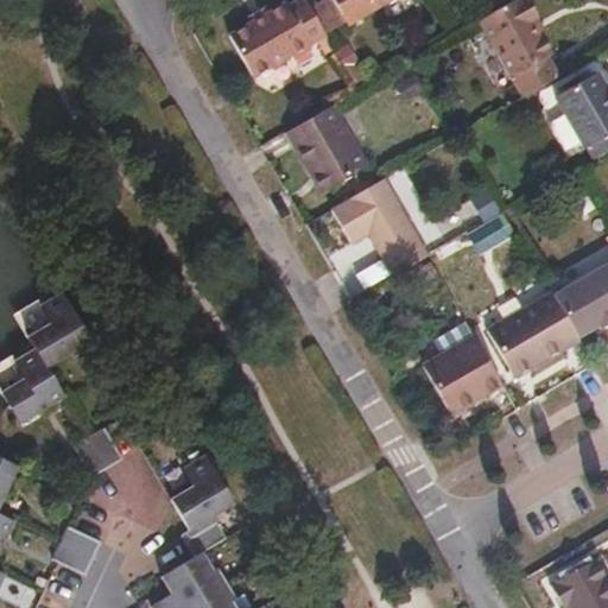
[(328,35),(306,0),(299,0),(287,8),(284,4),(268,12),(253,21),(229,35),(254,76),(268,68),(273,69),(285,63),(285,59),(292,55),(295,57),(310,48),(309,45),(328,35)]
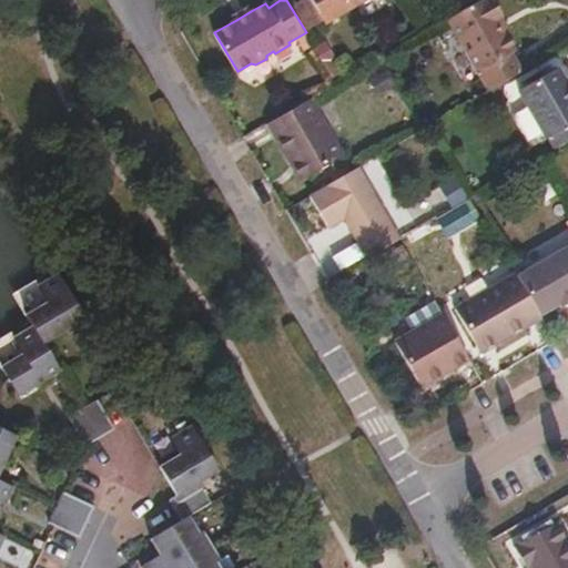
[(312,0),(326,23),(365,0),(312,0)]
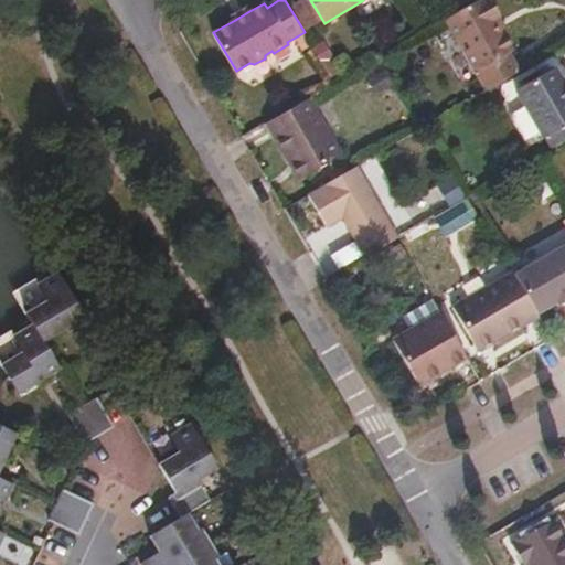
[(487,89),(520,71),(509,52),(512,50),(502,33),(493,19),(499,14),(490,0),(476,0),(445,19),(487,89)]
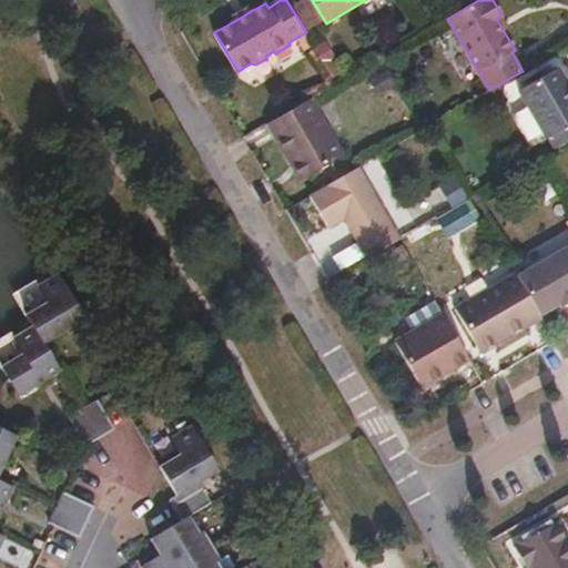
[(236,20),(251,11),(246,4),(232,12),(236,20)]
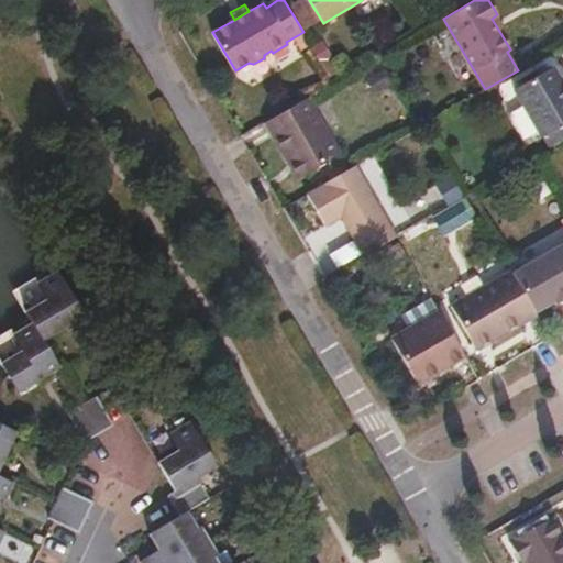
[(492,19),(500,33),(506,30),(497,14),(492,19)]
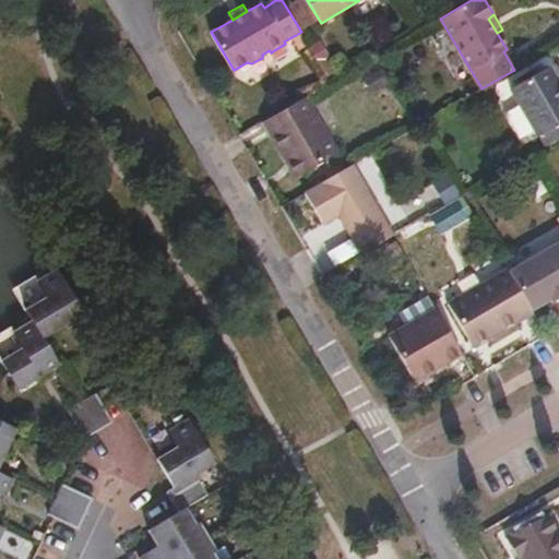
[(516,147),(558,123),(558,79),(556,79),(548,67),(487,103),(514,149),(516,147)]
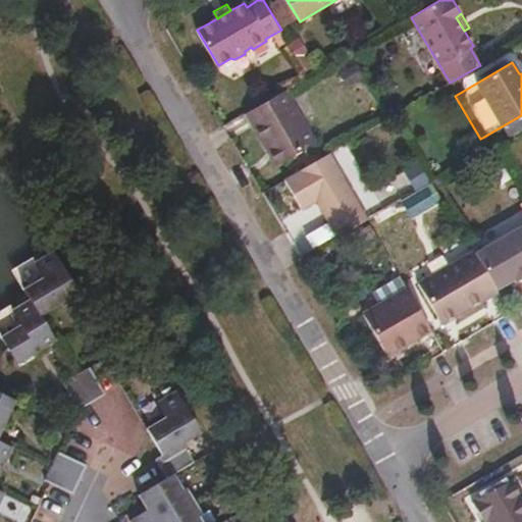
[(285,90),(246,113),(267,150),(274,146),(281,159),(316,140),(285,90)]
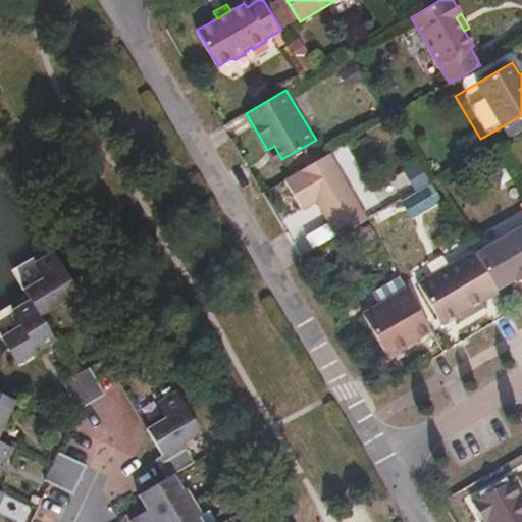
[(488,148),(521,128),(521,115),(482,138),(488,148)]
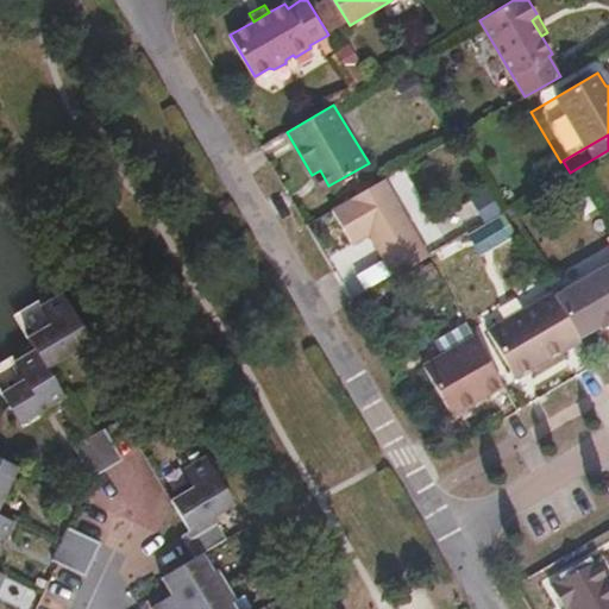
[(320,190),(328,186),(320,170),(312,175),(320,190)]
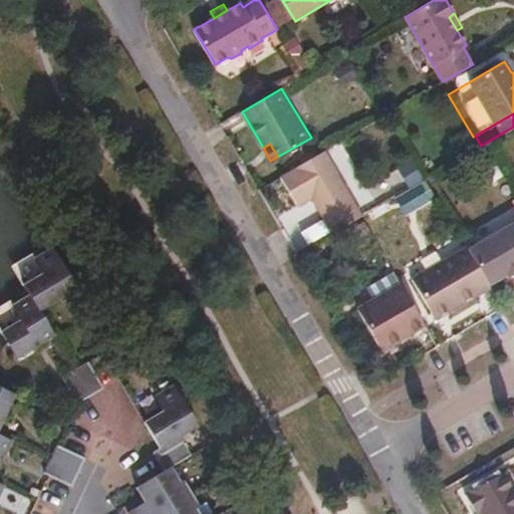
[(311,196),(333,232),(361,216),(323,151),(279,177),(295,205),(311,196)]
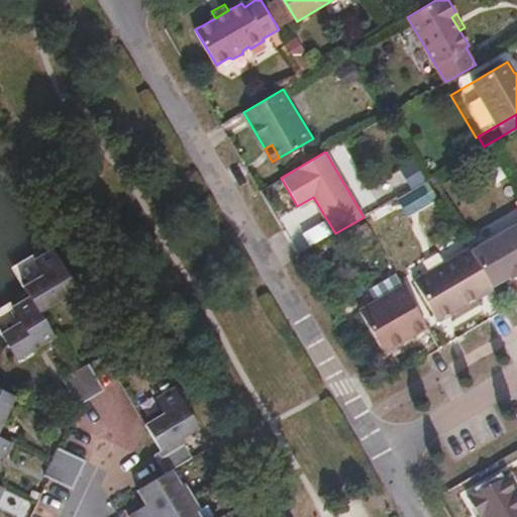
[(516,223),(472,250),(493,286),(509,276),(513,279),(516,276),(516,223)]
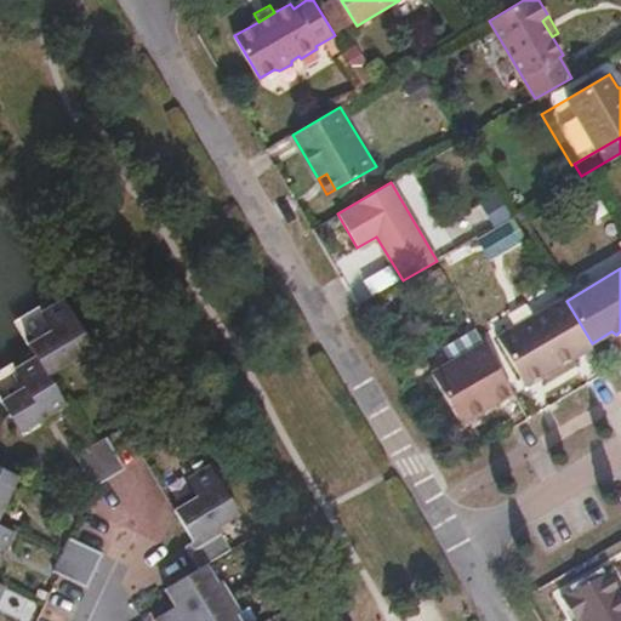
[(47,371),(93,345),(64,297),(44,309),(53,326),(32,341),(38,353),(47,371)]
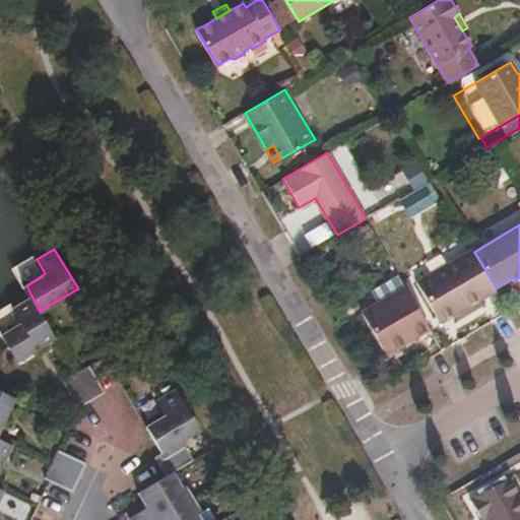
[(457,313),(497,290),(496,287),(474,252),(472,249),(417,280),(438,316),(453,307),(457,313)]
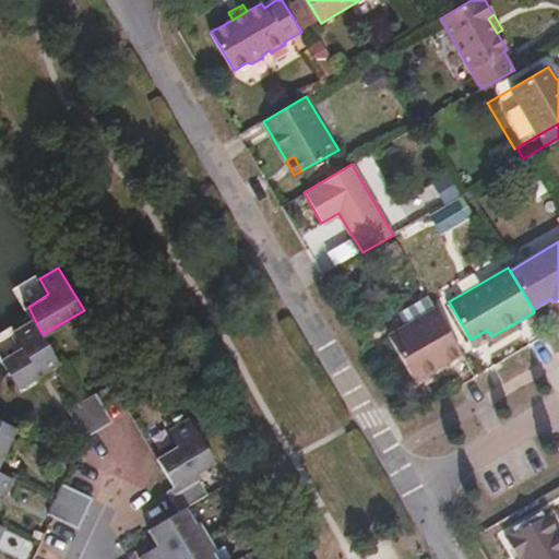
[(448,361),(464,353),(438,307),(389,335),(413,375),(444,356),(448,361)]
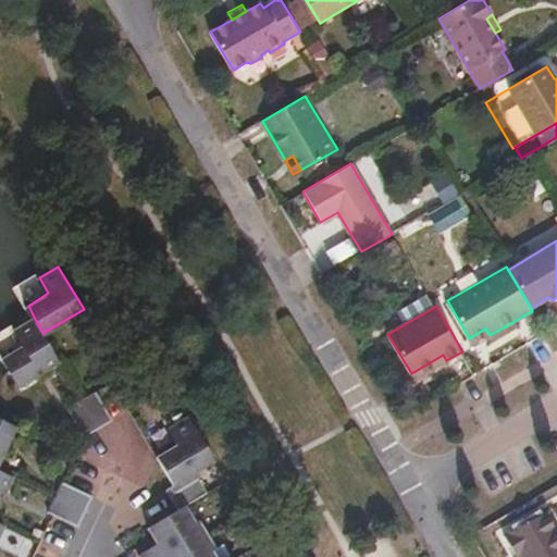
[(1,355),(20,384),(59,360),(42,333),(34,317),(15,327),(23,342),(1,355)]
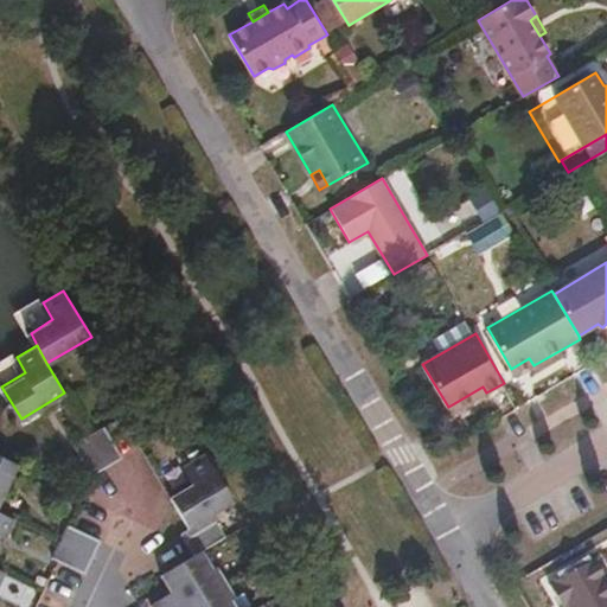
[(516,376),(534,365),(529,358),(511,369),(516,376)]
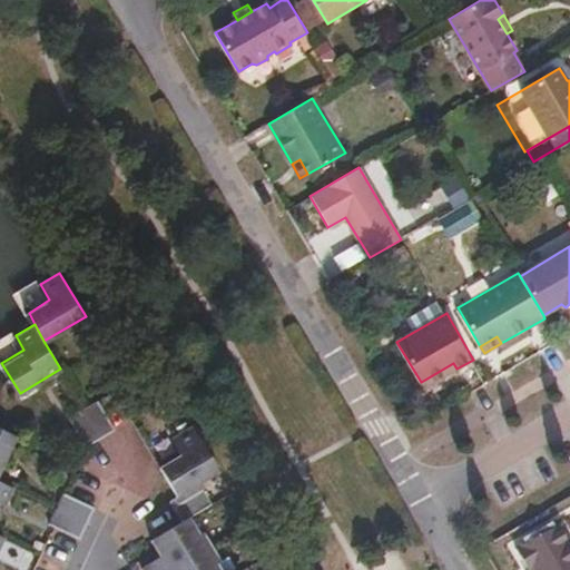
[(424,387),(457,369),(453,363),(421,382),(424,387)]
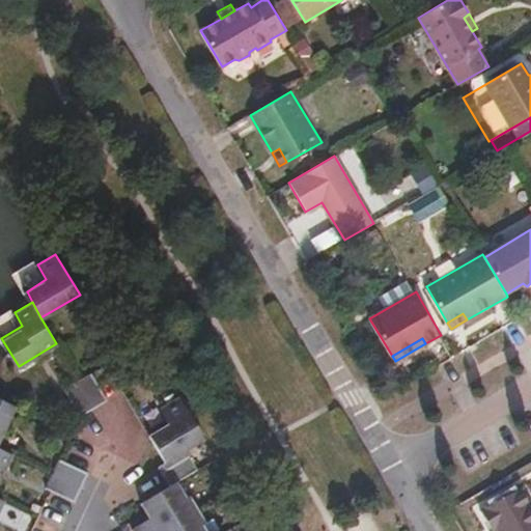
[(77,381),(92,409),(108,399),(91,372),(77,381)]
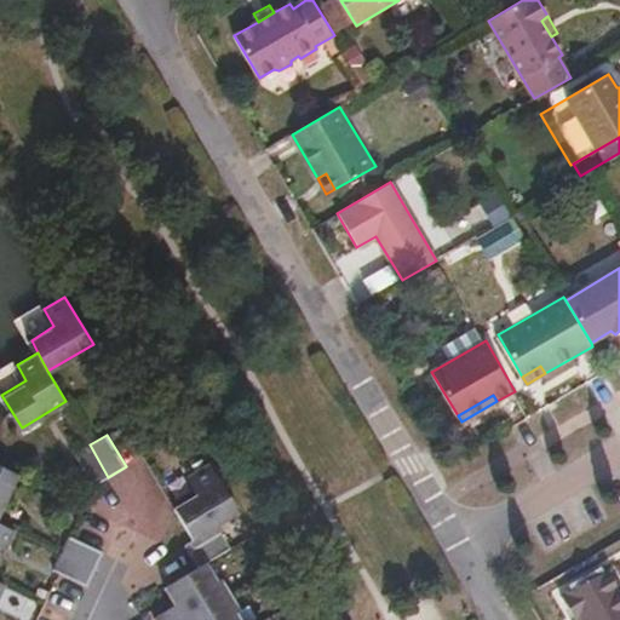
[(74,453),(93,486),(108,477),(90,445),(74,453)]
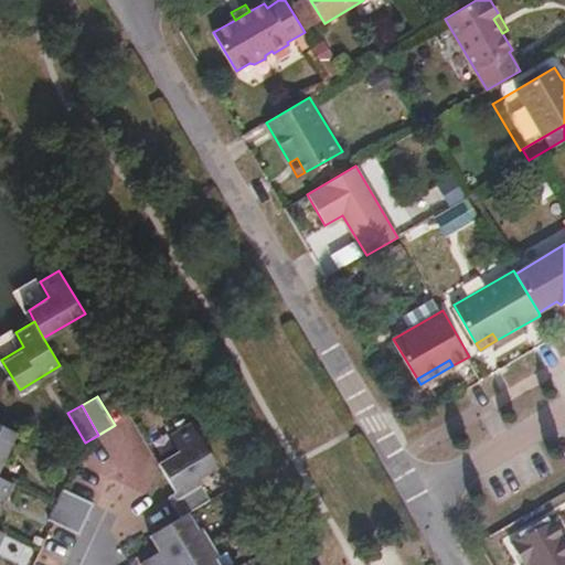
[(182,449),(160,462),(176,491),(221,467),(192,422),(172,434),(182,449)]
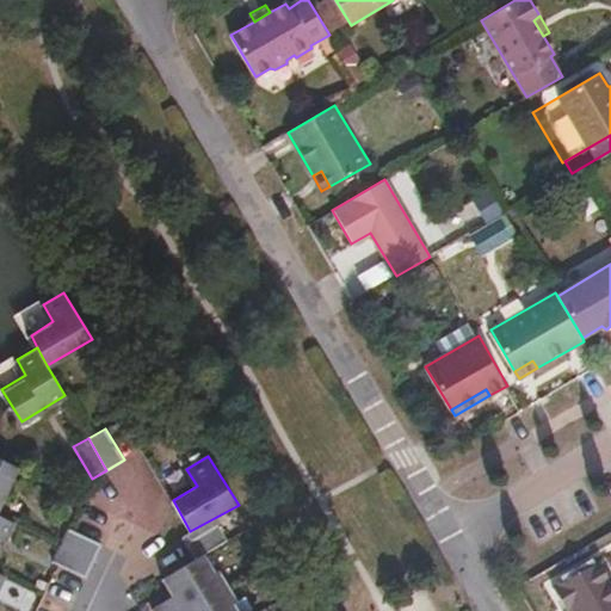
[(0,500),(18,467),(0,457),(0,500)]
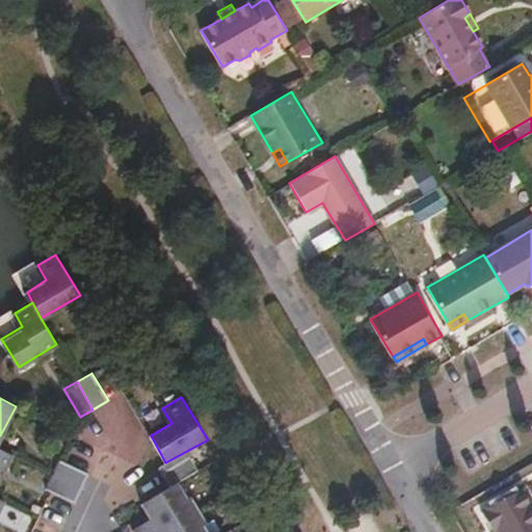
[(0,449),(0,479),(11,455),(0,449)]
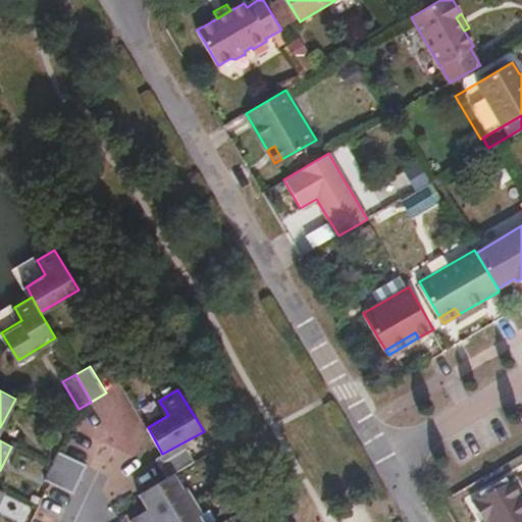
[(187,448),(159,463),(167,477),(175,473),(195,461),(187,448)]
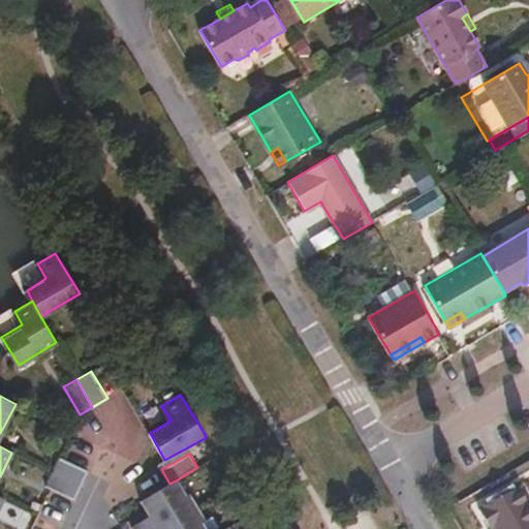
[(52,472),(82,487),(89,470),(60,457),(52,472)]
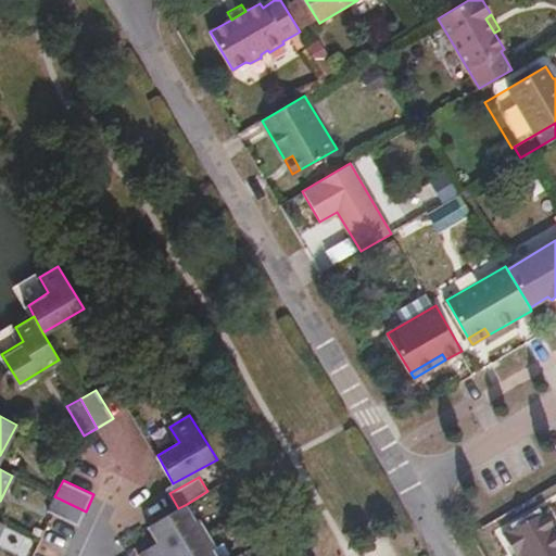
[(49,509),(54,513),(78,525),(86,512),(54,496),(49,509)]
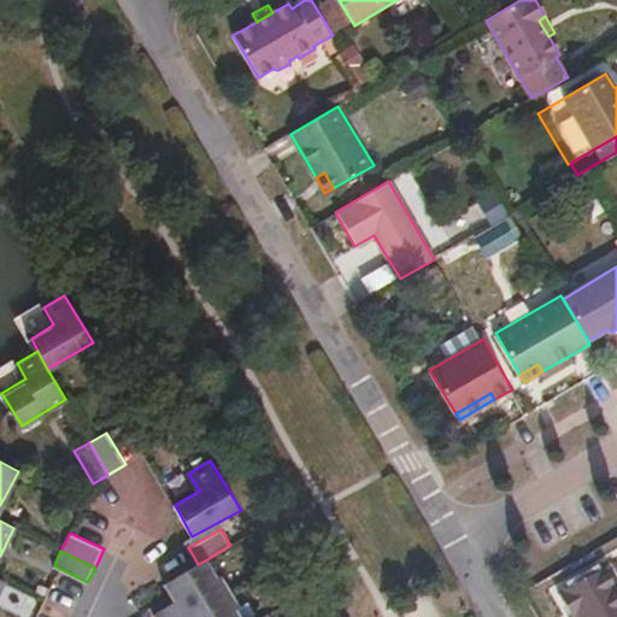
[(207,559),(198,564),(166,585),(176,601),(154,613),(156,616),(187,616),(233,591),(222,571),(217,575),(207,559)]
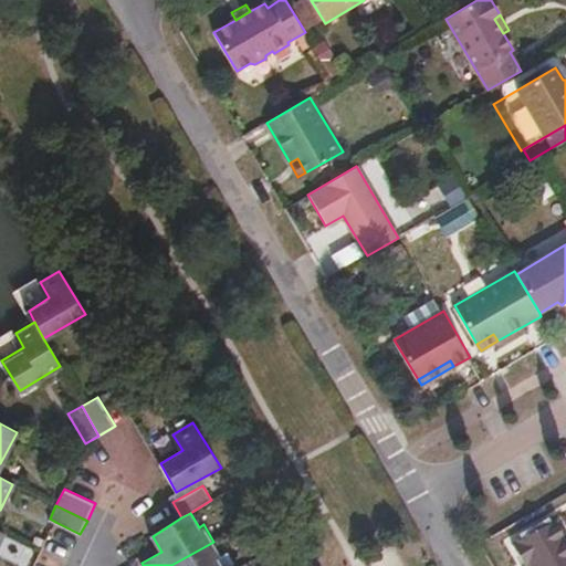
[(565,565),(565,541),(554,521),(513,545),(524,565),(532,563),(534,565),(565,565)]
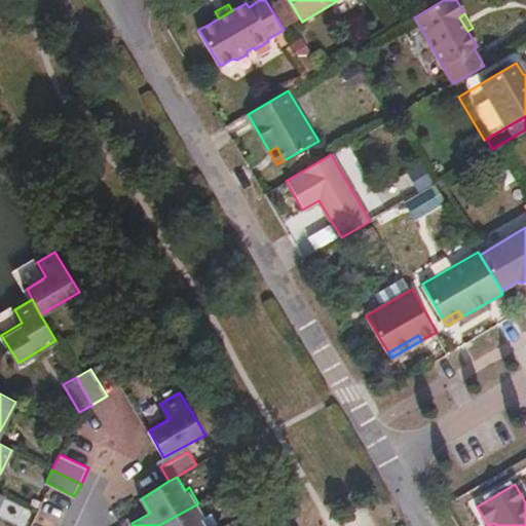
[(198,503),(159,525),(204,525),(201,519),(205,516),(198,503)]
